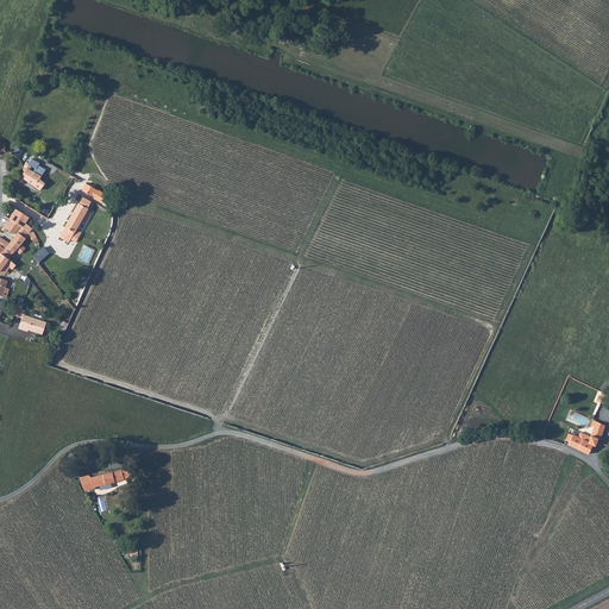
[(19,156),(24,151),(18,146),(13,151),(19,156)]
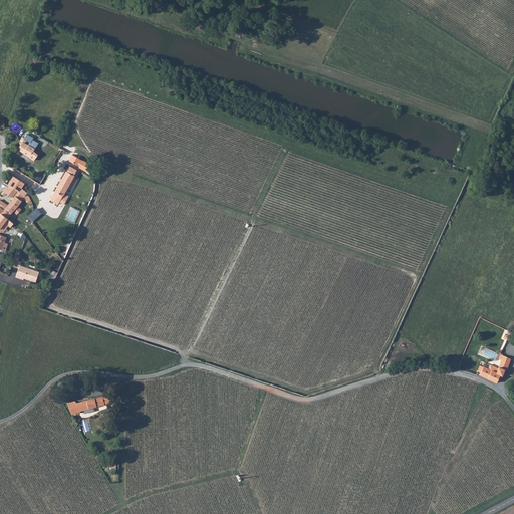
[(38,141),(36,140),(31,136),(27,143),(22,140),(20,142),(17,147),(34,158),(34,157),(36,157),(36,158),(38,155),(36,153),(37,152),(32,149),(33,147),(38,141)]
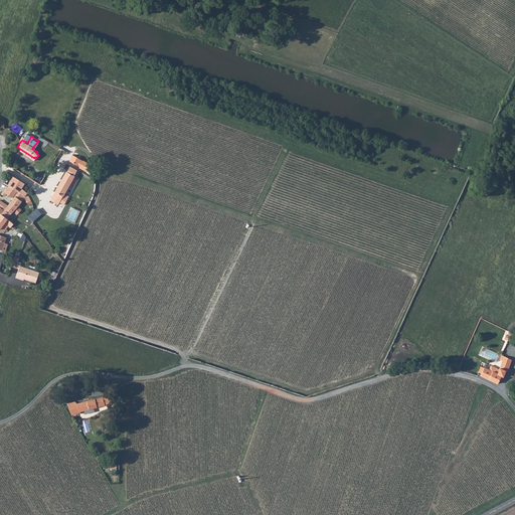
[(86,160),(73,153),(70,159),(80,165),(79,165),(87,169),(91,163),(90,162),(86,160)]
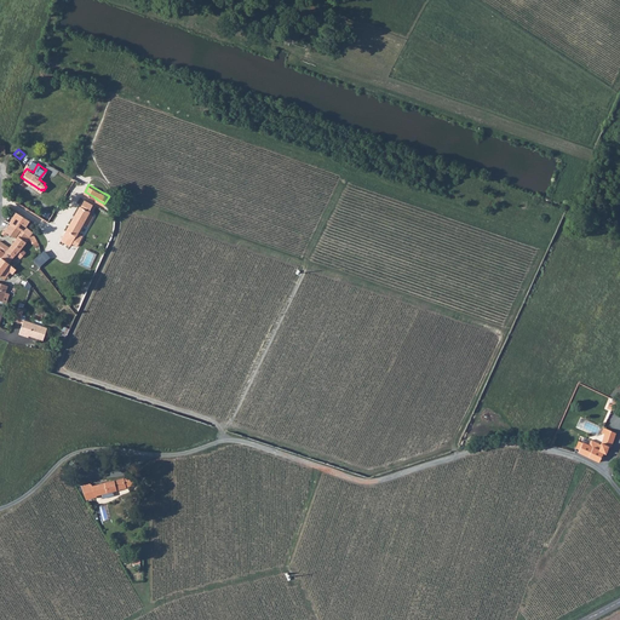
[(70,241),(76,244),(81,236),(76,234),(82,222),(87,224),(93,214),(89,212),(93,202),(84,197),(61,237),(69,244),(70,241)]
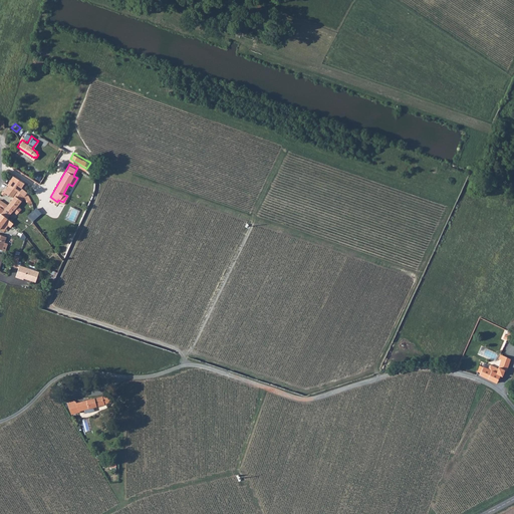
[(0,226),(7,219),(11,221),(22,210),(18,205),(23,199),(29,205),(33,202),(27,192),(20,188),(23,183),(12,177),(3,192),(12,198),(6,205),(0,200),(0,226)]
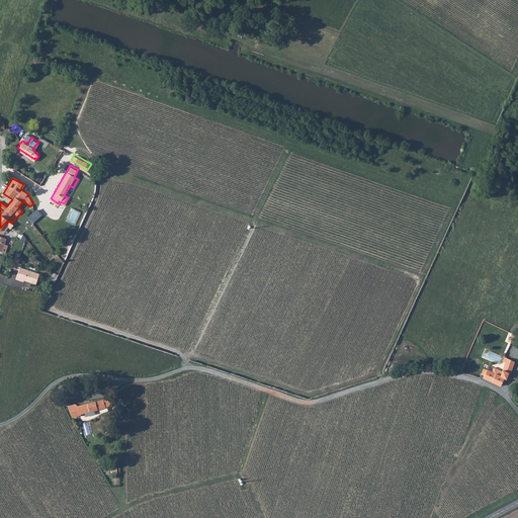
[(36,209),(27,218),(32,224),(40,216),(36,209)]
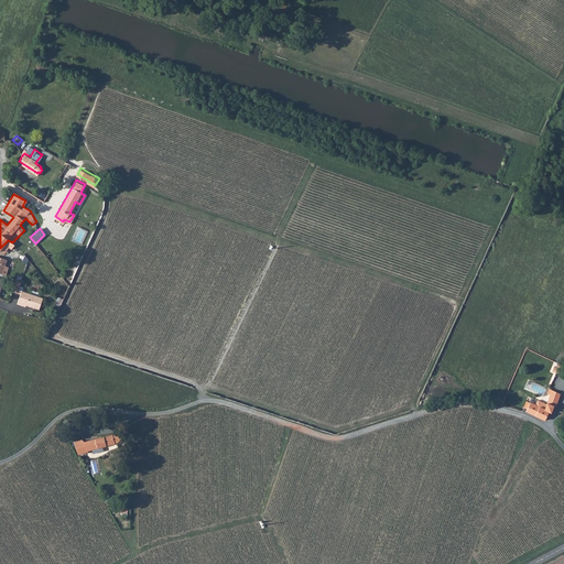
[(21,291),(17,304),(25,307),(26,306),(40,310),(43,297),(21,291)]
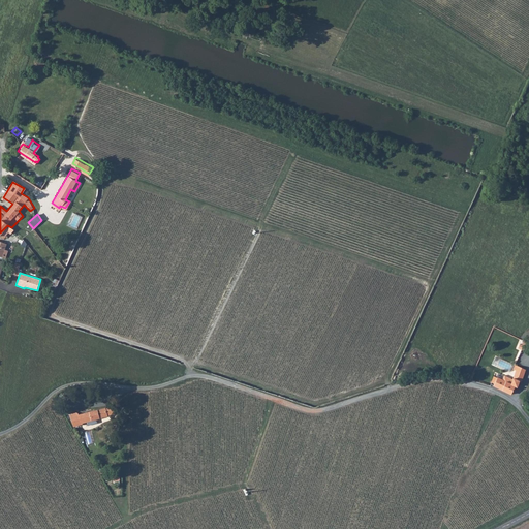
[(526,369),(515,365),(512,370),(515,370),(511,379),(504,376),(502,379),(497,377),(493,386),(510,395),(515,386),(517,387),(519,381),(521,382),(526,369)]
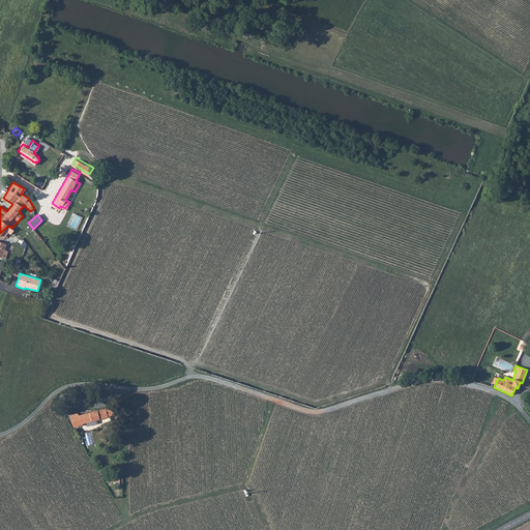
[(111,409),(109,401),(90,405),(93,413),(111,409)]
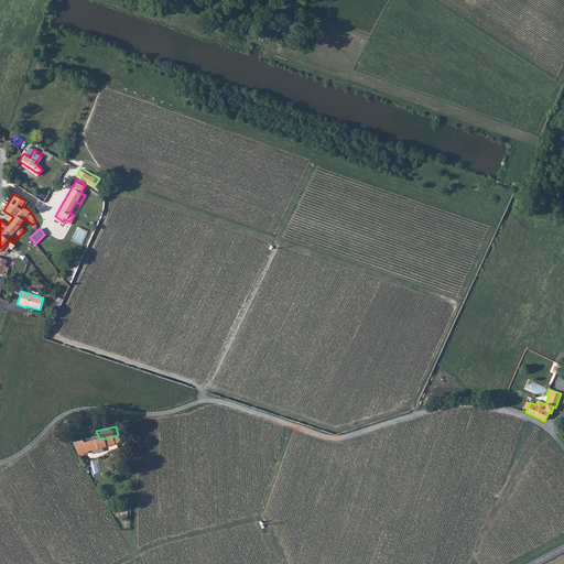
[(99,440),(96,431),(86,433),(89,442),(99,440)]
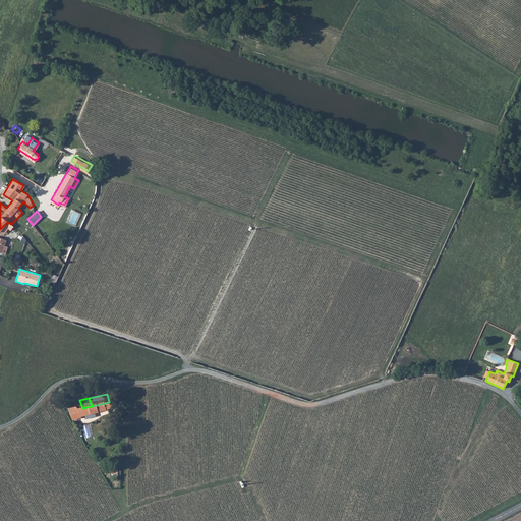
[(82,410),(82,408),(79,400),(70,403),(73,411),(82,410)]
